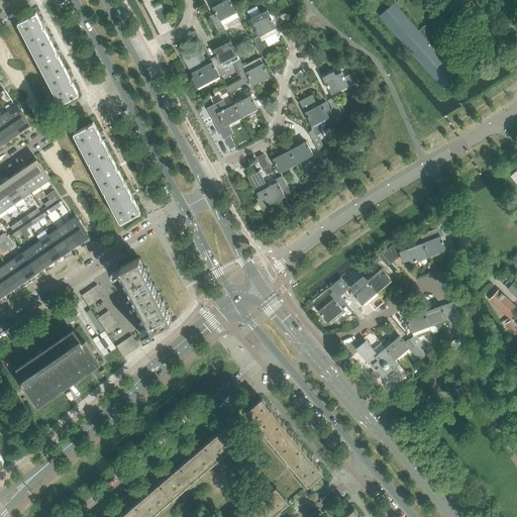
[(239,17),(236,11),(230,0),(221,0),(223,2),(213,8),(216,14),(210,17),(219,33),(225,30),(225,29),(228,28),(226,24),(239,17)]
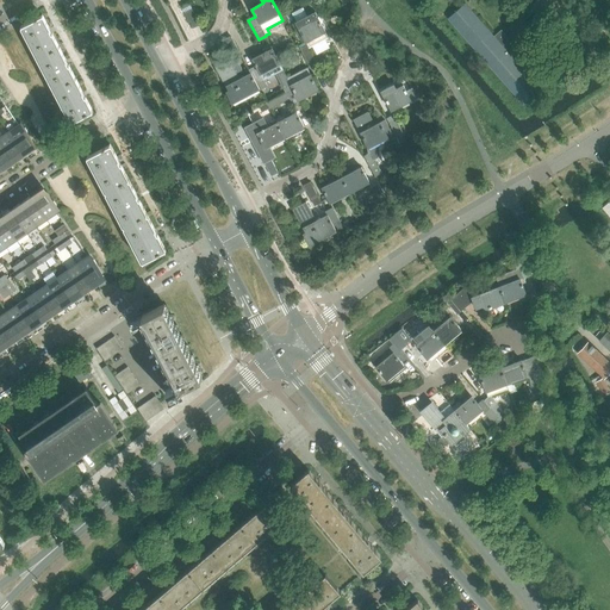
[(511,57),(518,50),(502,30),(493,37),(465,4),(448,18),(523,105),(540,89),(511,57)]
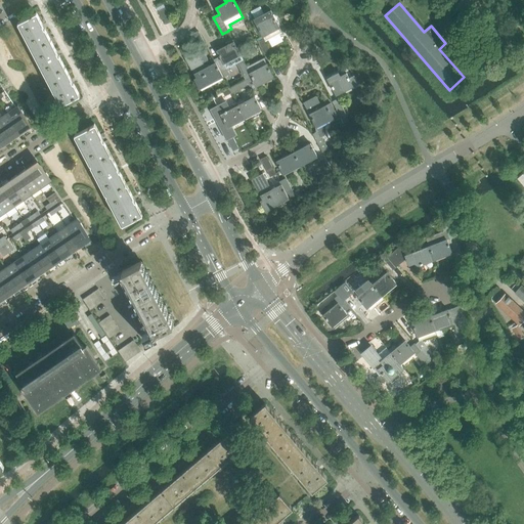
[(171,20),(162,4),(157,6),(166,24),(171,20)]
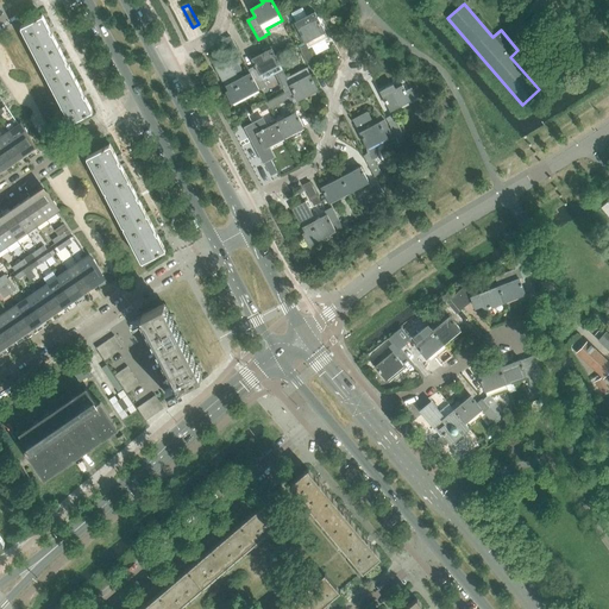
[(324,31),(318,18),(315,12),(306,17),(302,8),(292,14),(296,23),(295,23),(297,27),(295,30),(299,37),(301,36),(305,42),(308,48),(327,37),(324,31)]
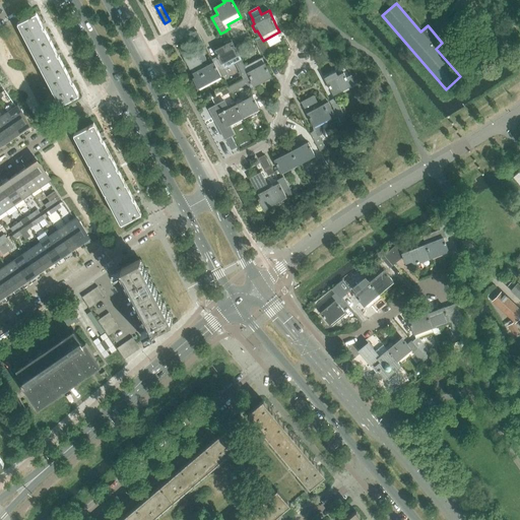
[(51,40),(36,12),(36,13),(19,21),(18,21),(33,49),(51,40)]
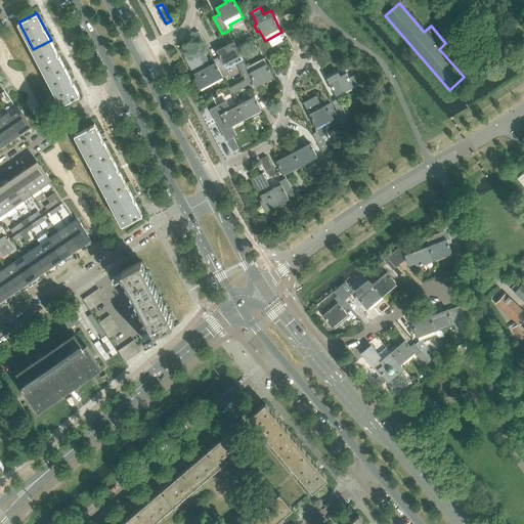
[(294,33),(285,16),(279,19),(288,36),(294,33)]
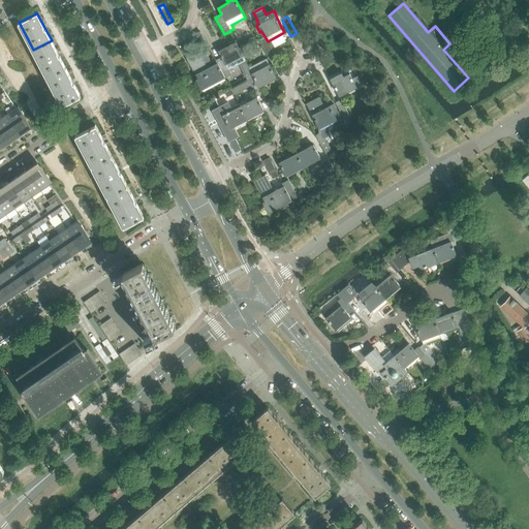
[(210,49),(200,32),(194,35),(204,52),(210,49)]
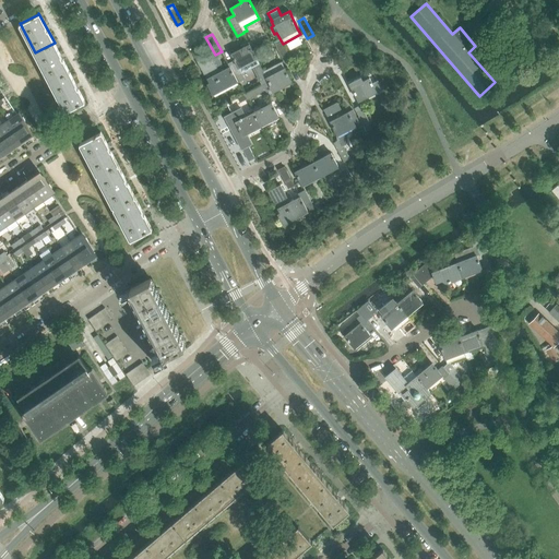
[(292,60),(282,42),(275,45),(285,63),(292,60)]
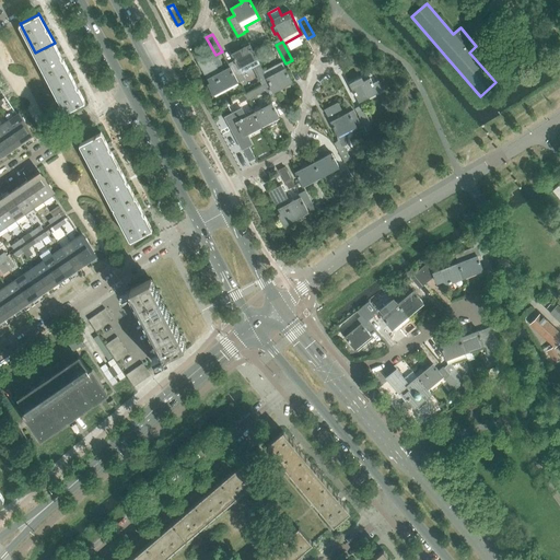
[(70,72),(55,43),(35,53),(50,82),(70,72)]
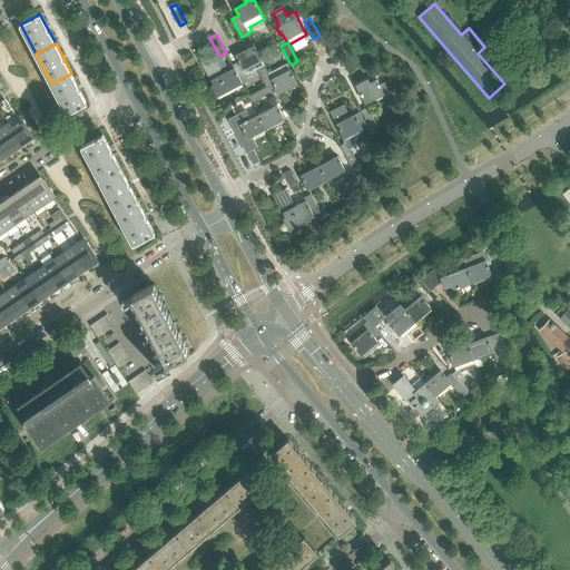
[(247,76),(257,70),(265,84),(267,82),(269,86),(274,82),(268,72),(262,60),(254,45),(253,43),(245,47),(246,49),(234,56),(237,62),(233,65),(234,68),(242,84),(243,84),(249,80),(247,76)]
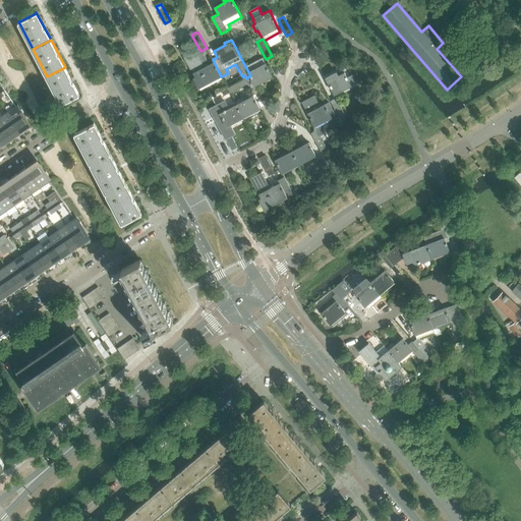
[(221,76),(214,62),(207,66),(207,65),(207,64),(207,62),(207,60),(207,59),(207,58),(206,57),(206,56),(205,55),(204,54),(203,54),(201,53),(200,53),(198,53),(196,53),(195,51),(184,57),(193,75),(193,74),(195,77),(192,78),(198,89),(221,76)]
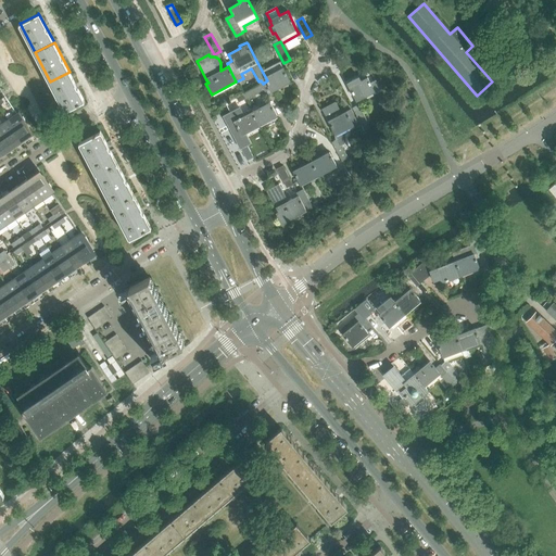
[(290,80),(286,73),(288,71),(286,66),(283,67),(280,61),(262,71),(267,80),(273,90),(290,80)]
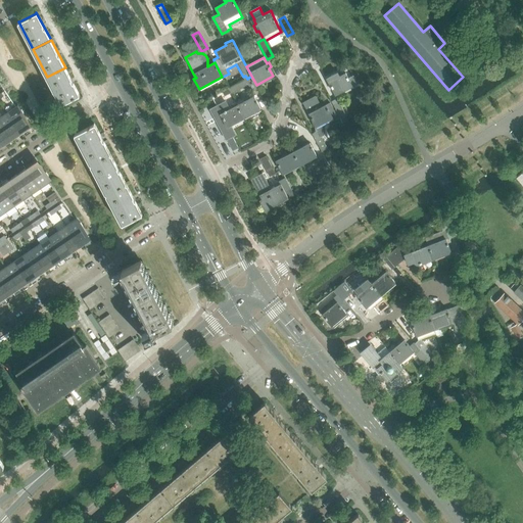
[(80,95),(70,79),(65,67),(47,77),(61,105),(62,104),(79,95),(79,96),(80,95)]
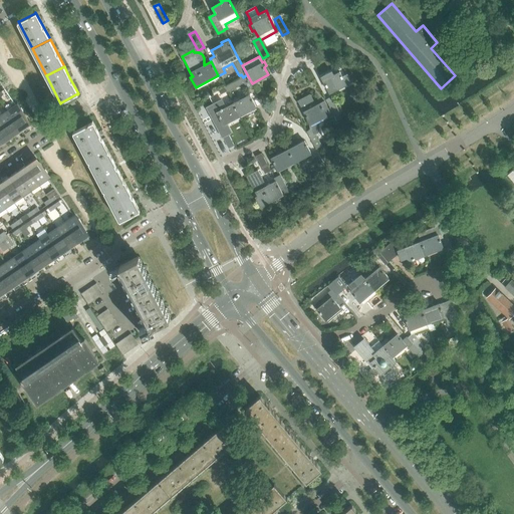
[(352,82),(347,73),(342,76),(339,71),(333,74),(332,70),(320,76),(329,94),(324,96),(335,117),(340,114),(329,93),(347,84),(347,85),(352,82)]
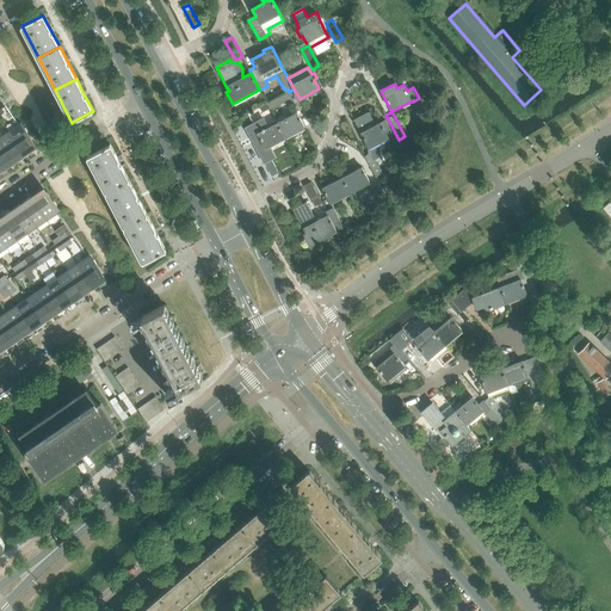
[(301,102),(300,99),(294,88),(289,92),(266,103),(270,109),(270,110),(289,100),(291,106),(294,105),(294,107),(301,104),(300,103),(301,102)]
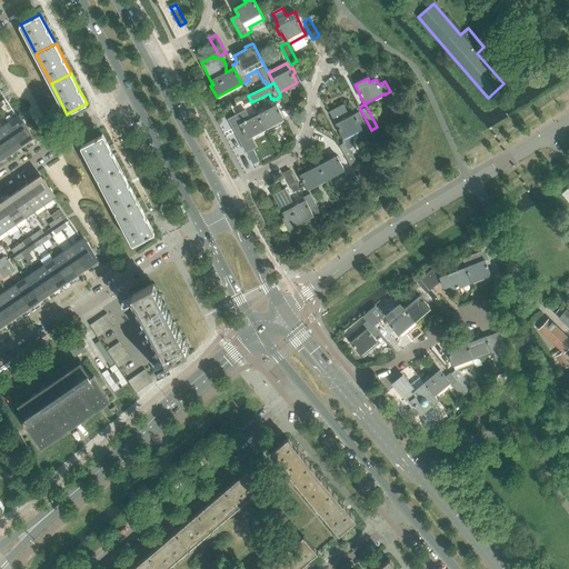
[(283,118),(277,105),(258,115),(265,128),(283,118)]
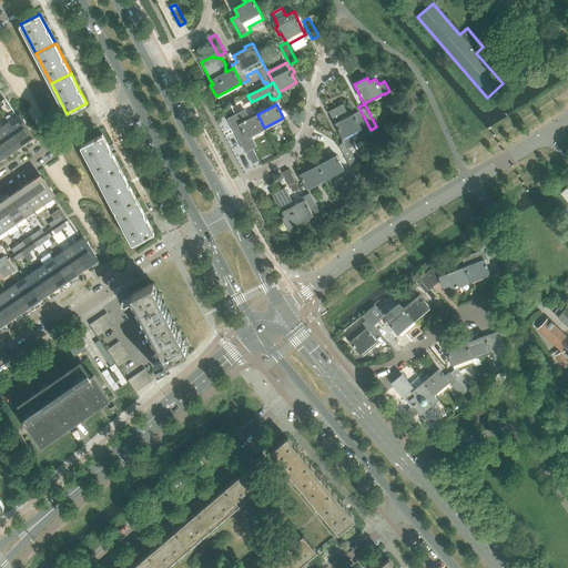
[(358,111),(355,113),(348,117),(343,104),(330,111),(345,142),(338,145),(350,165),(356,161),(348,148),(352,146),(350,135),(362,130),(359,127),(365,124),(358,111)]
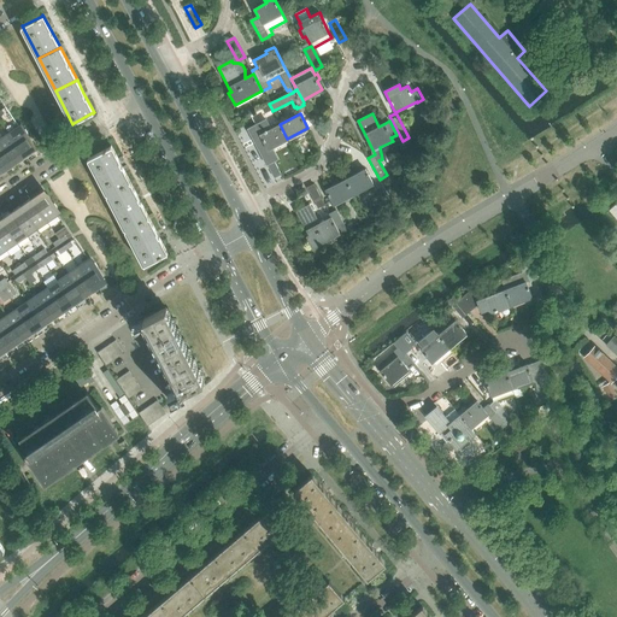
[(278,158),(272,147),(272,146),(287,139),(280,124),(270,129),(266,119),(248,129),(254,139),(258,137),(260,141),(256,144),(266,165),(268,164),(268,165),(274,177),(281,174),(274,160),(278,158)]
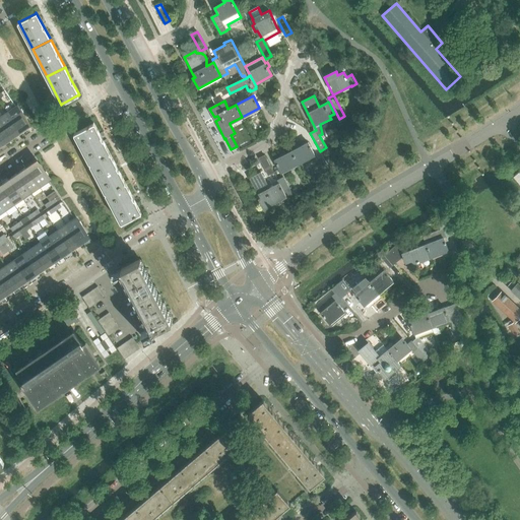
[(28,121),(23,113),(21,109),(20,110),(18,106),(7,114),(20,132),(26,128),(23,124),(28,121)]
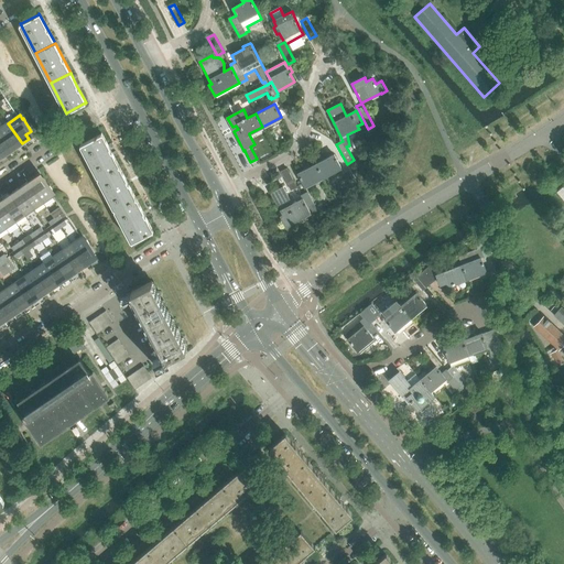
[(22,143),(8,123),(0,128),(0,130),(13,150),(22,143)]
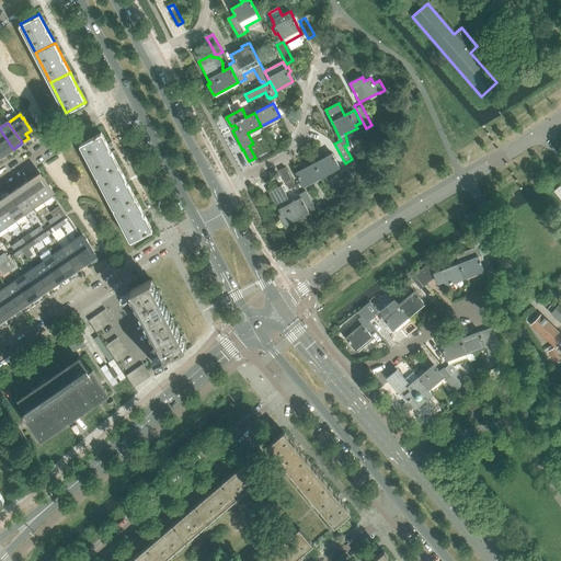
[(13,149),(0,129),(0,149),(3,155),(13,149)]
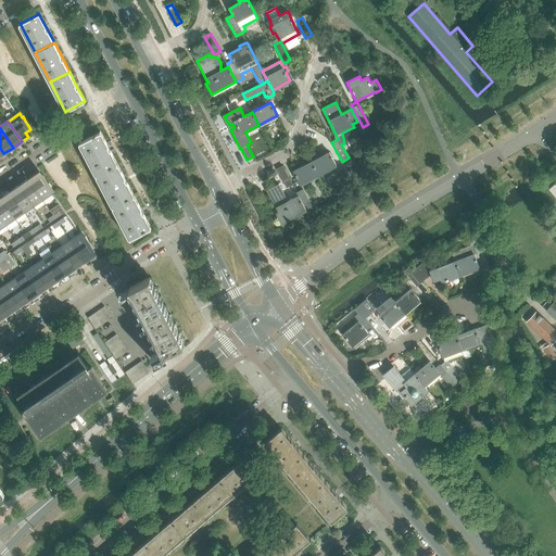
[(117,164),(100,131),(80,142),(80,141),(79,142),(97,175),(117,164)]
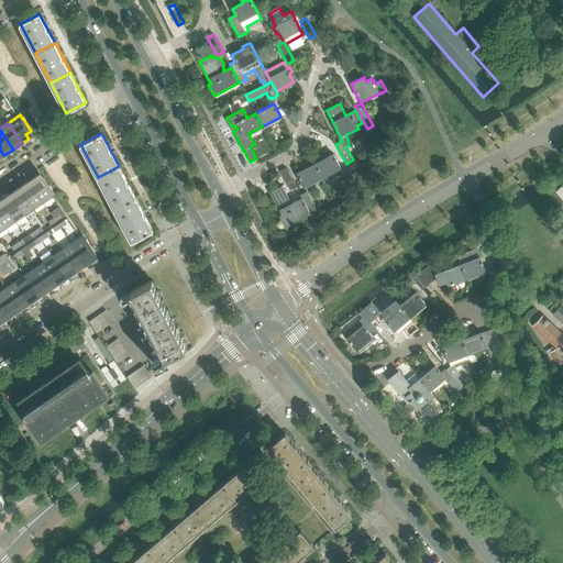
[(340,167),(334,155),(333,154),(324,159),(323,156),(320,158),(319,154),(315,157),(317,163),(316,164),(322,177),(340,167)]
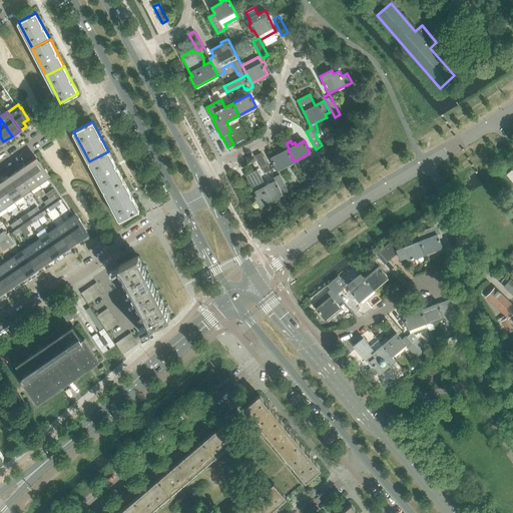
[(294,161),(288,149),(282,152),(281,149),(276,152),(277,154),(271,158),(277,169),(294,161)]
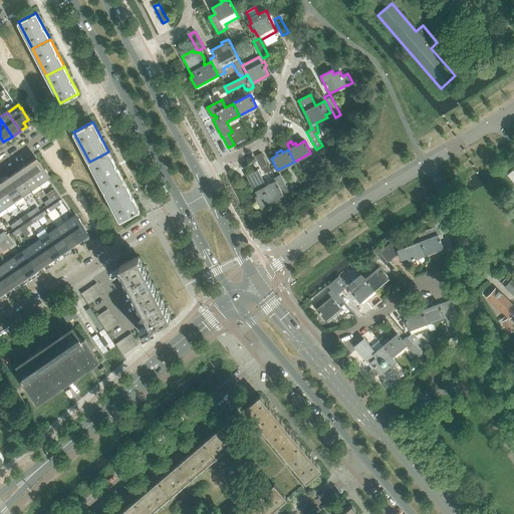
[(123,181),(108,152),(89,162),(104,191),(123,181)]
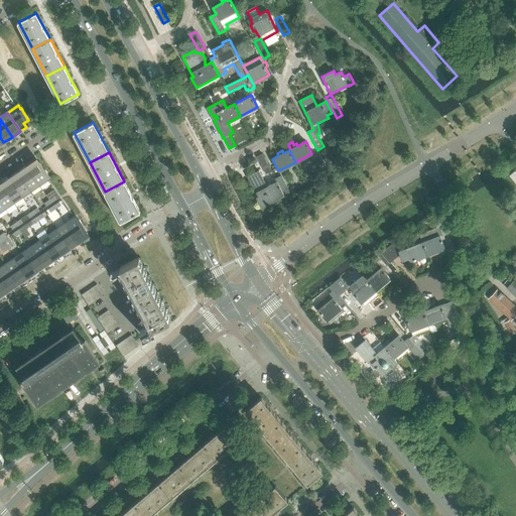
[(271,171),(263,154),(257,157),(266,173),(271,171)]
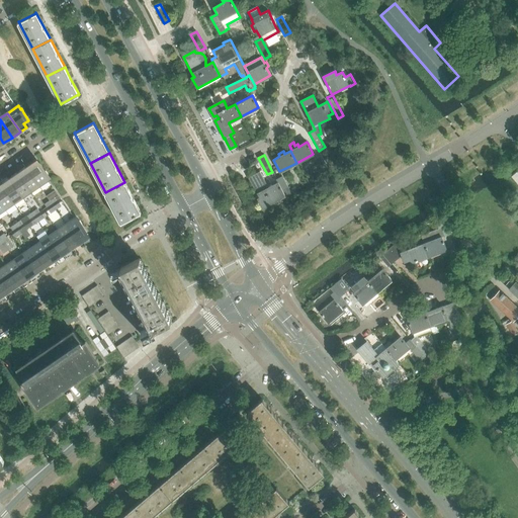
[(328,167),(322,157),(316,160),(319,164),(313,168),(316,173),(328,167)]
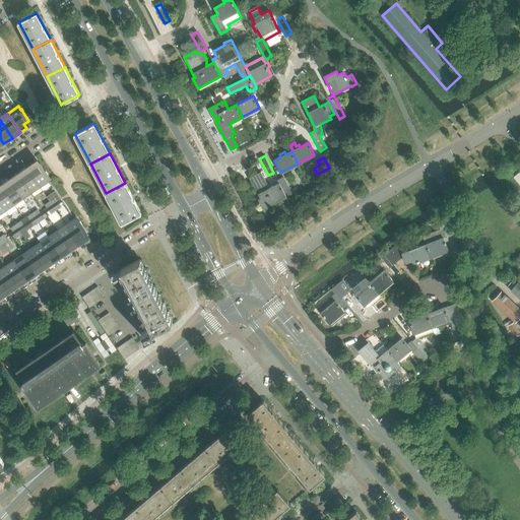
[(333,165),(329,157),(325,159),(329,168),(333,165)]
